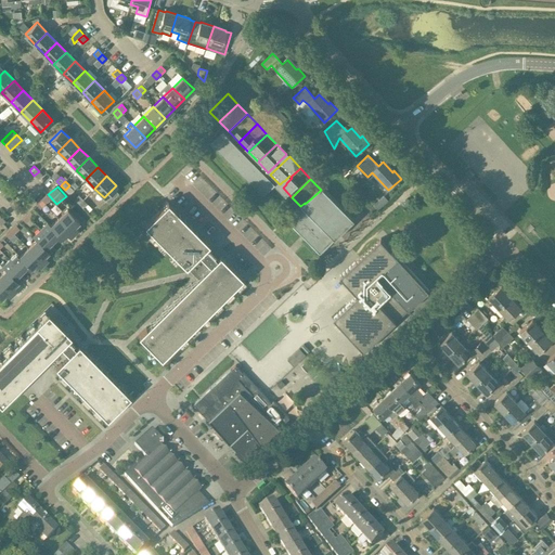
[(74,199),(78,204),(84,199),(91,192),(87,189),(79,196),(78,195),(74,199)]
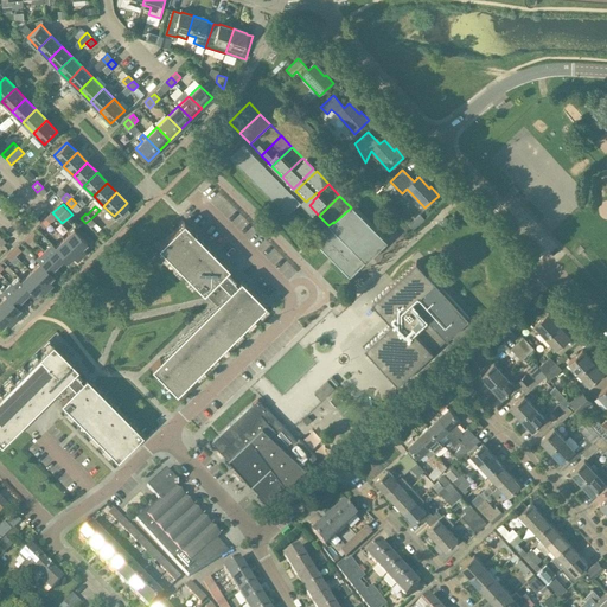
[(123,206),(114,216),(119,222),(128,211),(123,206)]
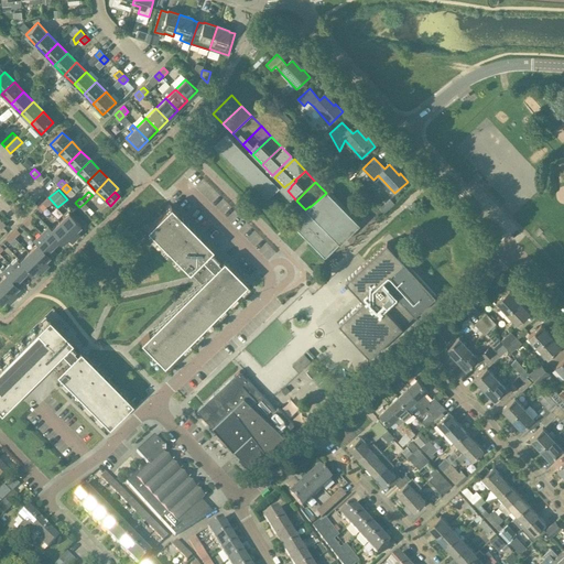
[(313,209),(308,213),(317,223),(337,204),(326,193),(316,202),(317,203),(312,208),(313,209)]
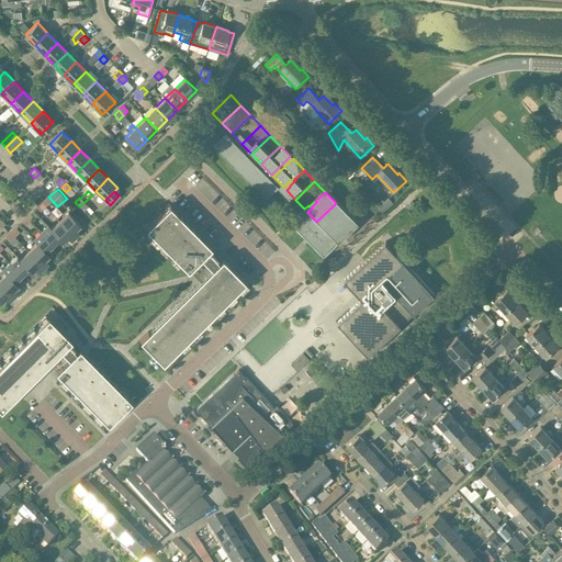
[(79,206),(83,211),(88,206),(85,202),(79,206)]
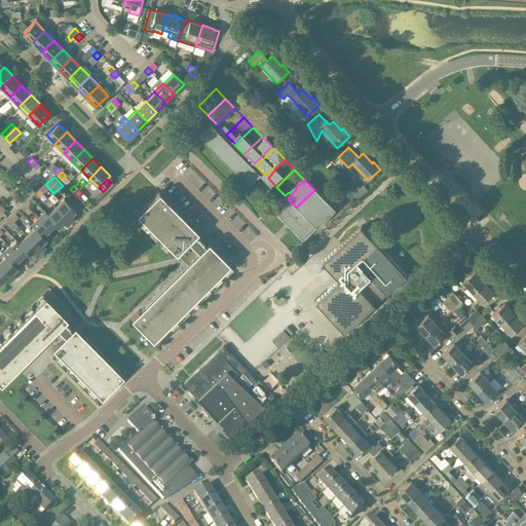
[(314,190),(296,208),(305,217),(308,213),(309,214),(314,209),(315,210),(324,200),(314,190)]
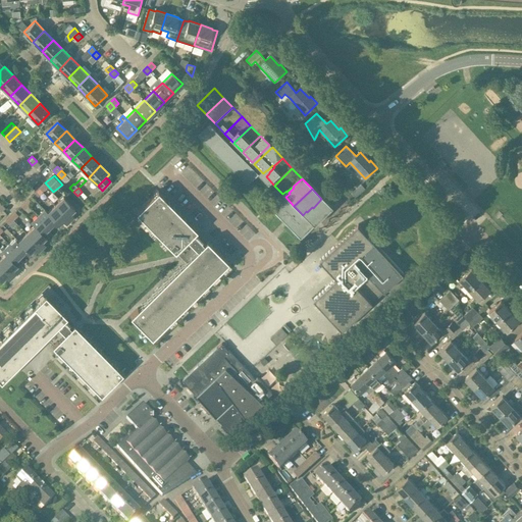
[(138,308),(129,315),(152,337),(206,283),(228,261),(207,240),(204,242),(194,231),(197,229),(190,222),(188,225),(184,221),(183,222),(176,216),(177,215),(173,210),(172,211),(166,205),(167,204),(162,200),(165,198),(158,190),(157,191),(136,212),(168,245),(174,251),(188,263),(183,268),(184,269),(177,275),(176,274),(172,278),(173,279),(167,285),(166,284),(161,290),(162,291),(156,297),(155,296),(150,300),(152,301),(145,307),(144,306),(140,311),(138,308)]
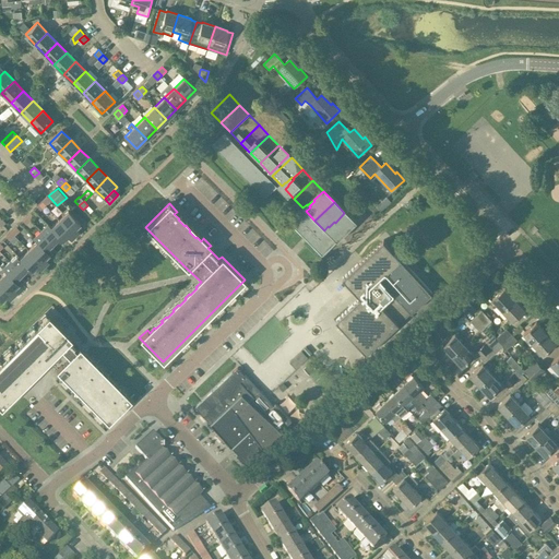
[(68,211),(60,219),(75,236),(80,232),(75,228),(80,224),(68,211)]
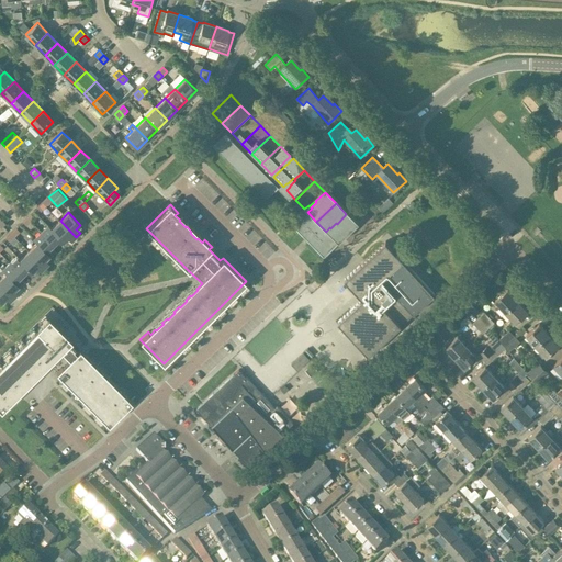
[(333,231),(328,235),(338,245),(358,226),(346,214),(337,224),(338,225),(332,231),(333,231)]
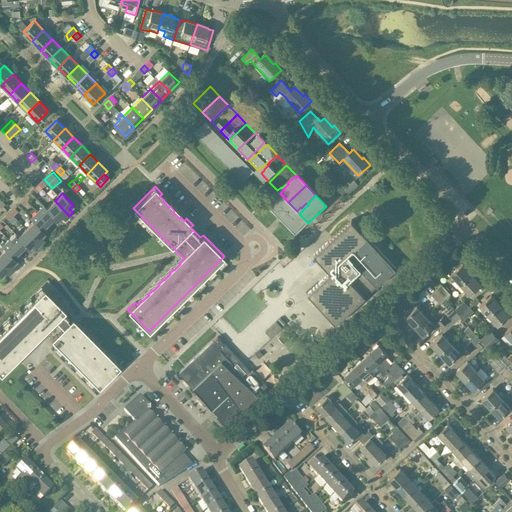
[(55,201),(47,208),(58,219),(62,216),(65,219),(69,216),(55,201)]
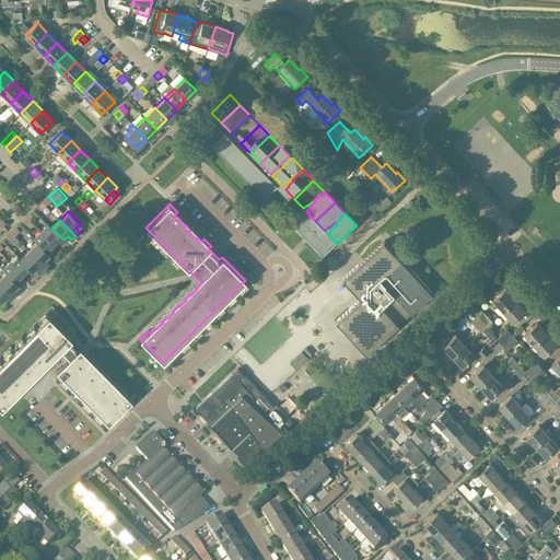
[(61,243),(63,240),(51,228),(48,224),(41,232),(53,244),(57,240),(61,243)]
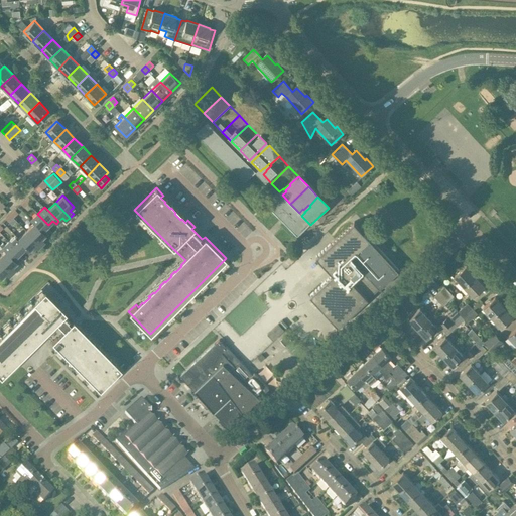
[(44,229),(48,225),(37,214),(30,220),(34,224),(33,224),(44,236),(47,232),(44,229)]
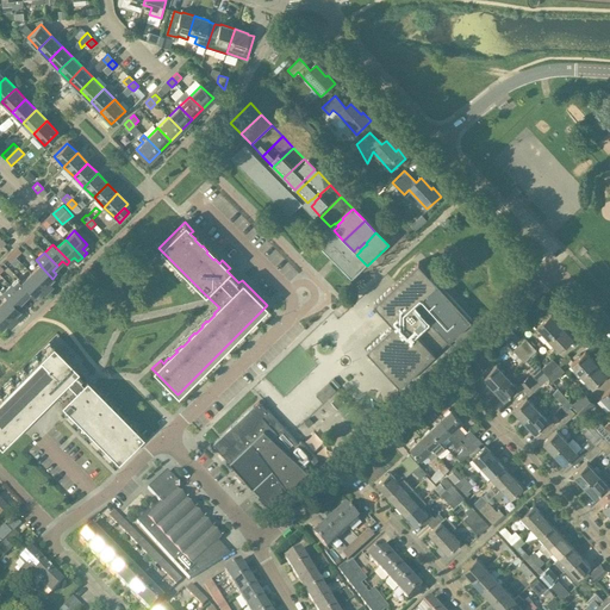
[(393,324),(367,349),(400,385),(458,332),(472,319),(418,262),(374,303),(393,324)]
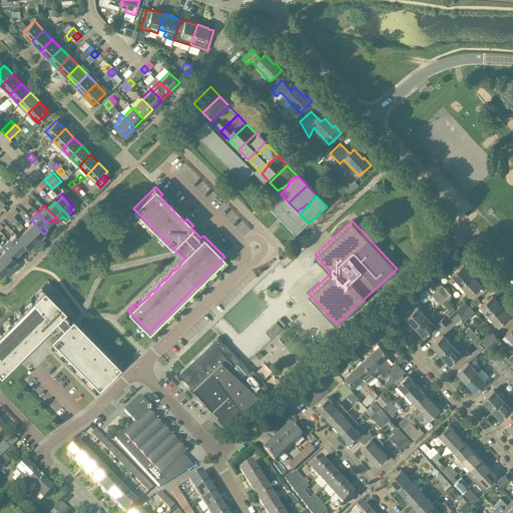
[(33,222),(26,229),(40,244),(44,240),(41,236),(44,234),(33,222)]
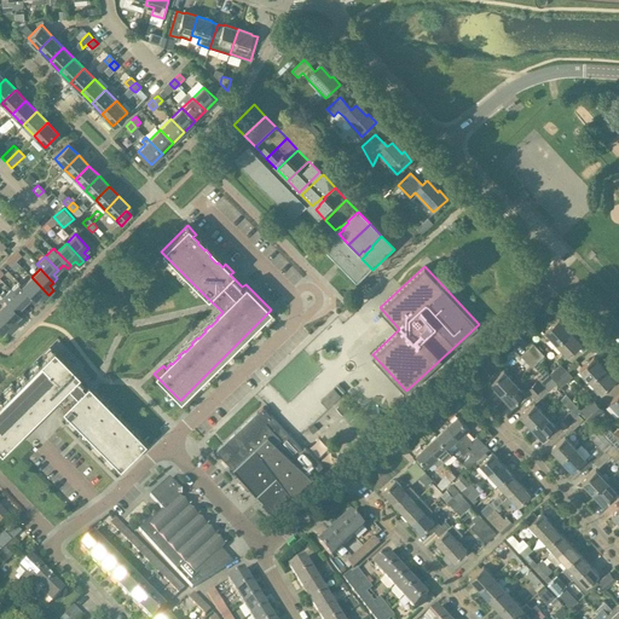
[(48,295),(32,277),(23,285),(36,299),(41,295),(45,299),(48,295)]
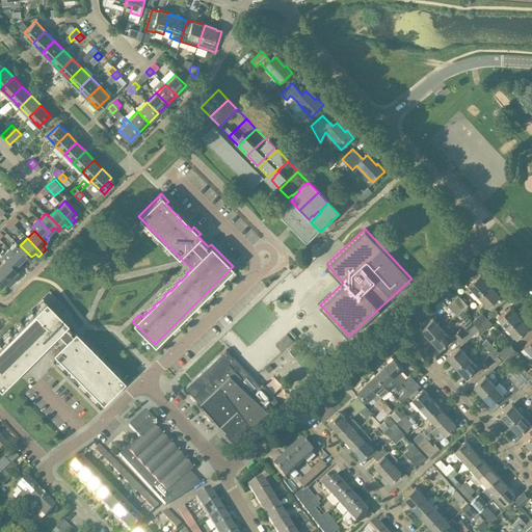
[(28,260),(31,257),(20,245),(17,242),(9,248),(21,261),(25,257),(28,260)]
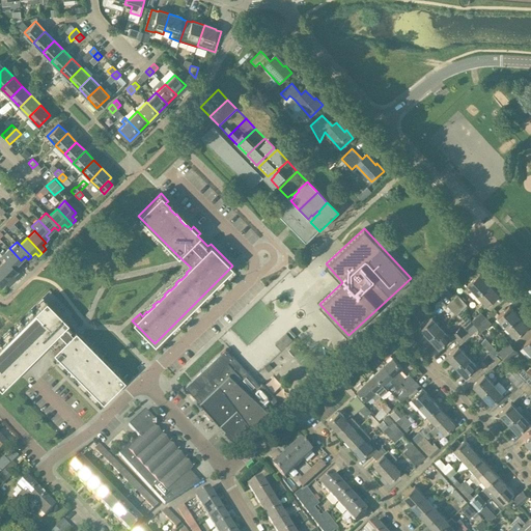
[(16,264),(21,260),(9,248),(5,252),(3,250),(0,252),(5,258),(17,271),(20,269),(16,264)]
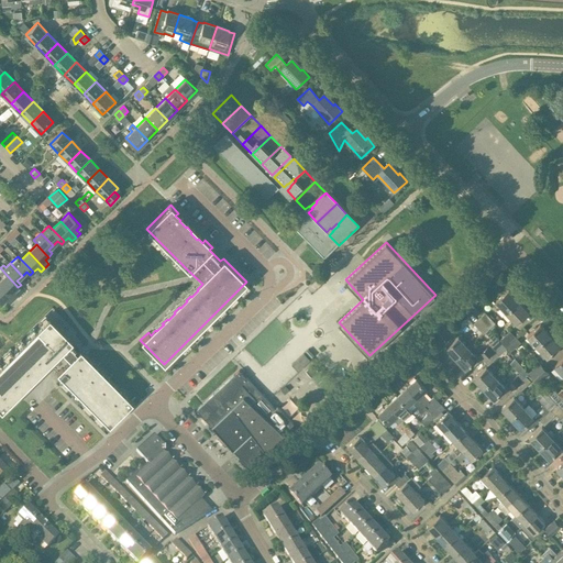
[(18,287),(6,274),(0,279),(0,284),(13,298),(18,294),(14,290),(18,287)]
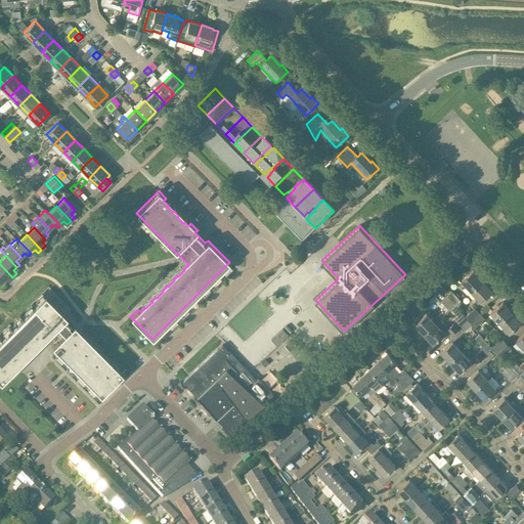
[(8,281),(12,277),(0,264),(0,281),(1,282),(5,277),(8,281)]
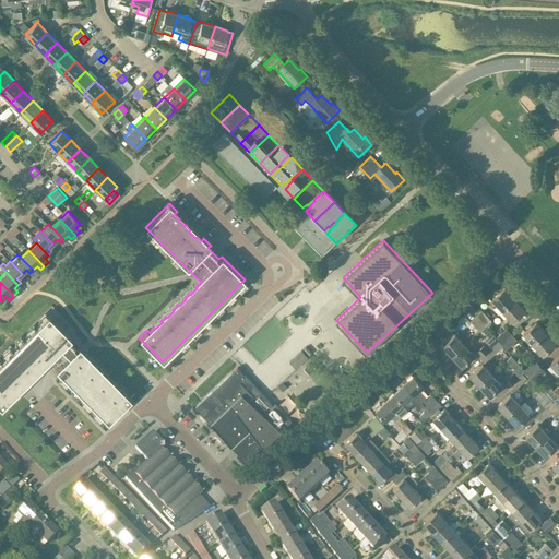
[(497,305),(503,311),(515,299),(506,288),(492,300),(490,302),(495,307),(497,305)]
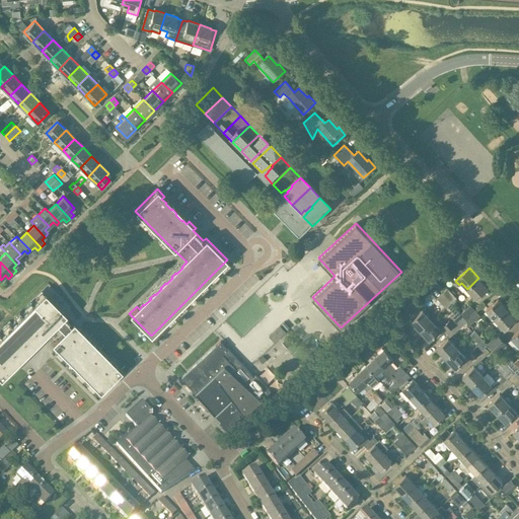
[(489,288),(478,278),(467,289),(471,294),(469,296),(473,300),(475,298),(476,299),(489,288)]
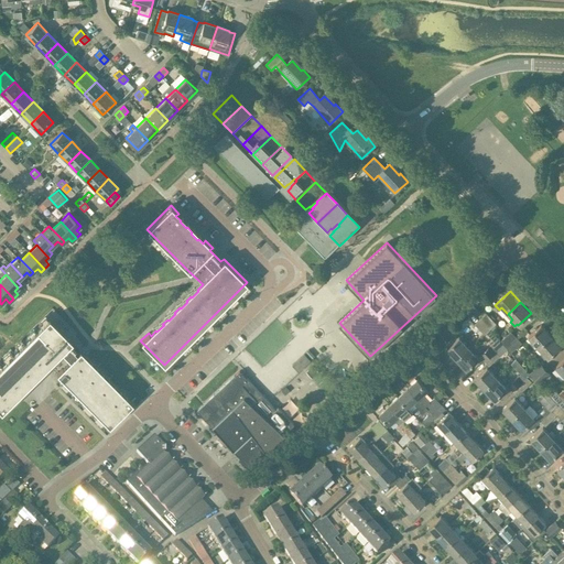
[(486,313),(479,320),(489,331),(496,324),(486,313)]
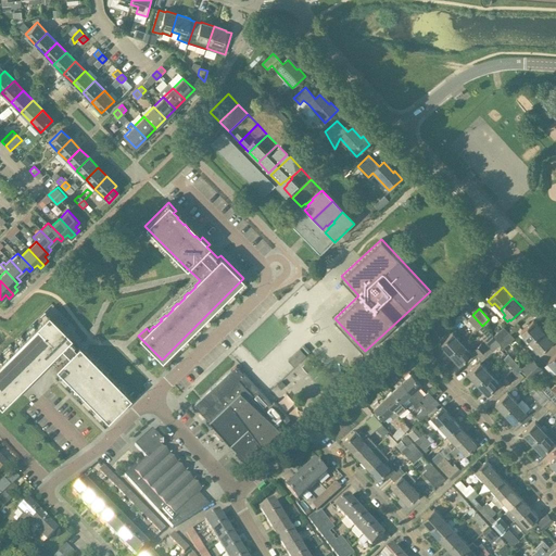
[(0,361),(0,406),(0,407),(47,359),(47,361),(49,358),(57,366),(54,367),(106,419),(130,396),(47,314),(0,361)]
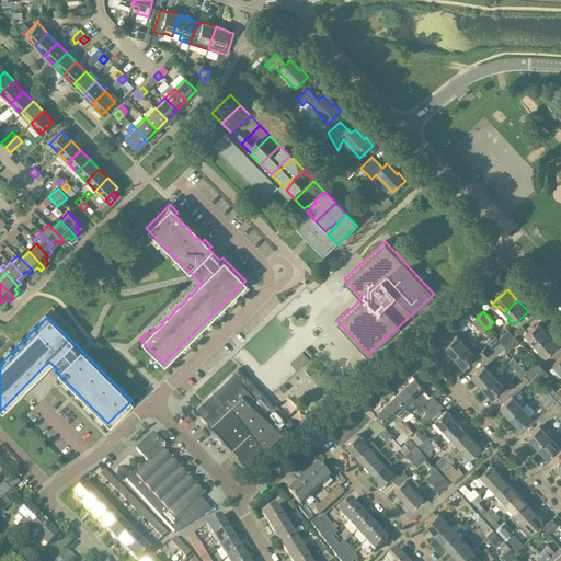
[(482,333),(487,329),(477,318),(472,322),(482,333)]
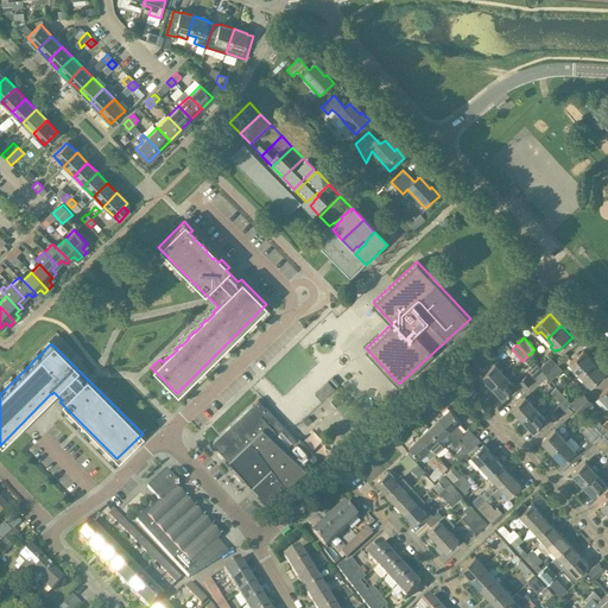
[(570,362),(581,374),(589,368),(595,362),(584,350),(570,362)]
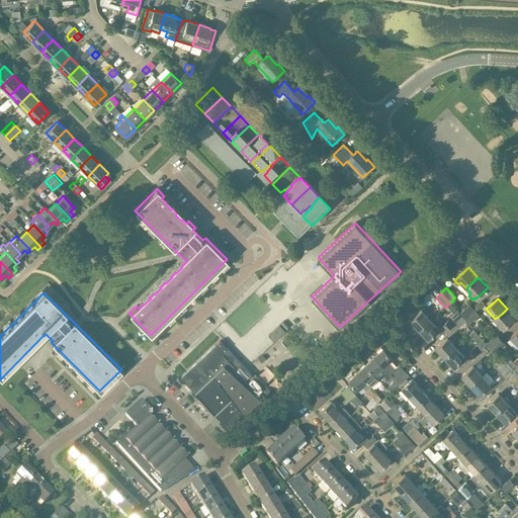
[(476,311),(468,304),(459,313),(457,311),(456,311),(461,317),(461,316),(465,320),(476,311)]
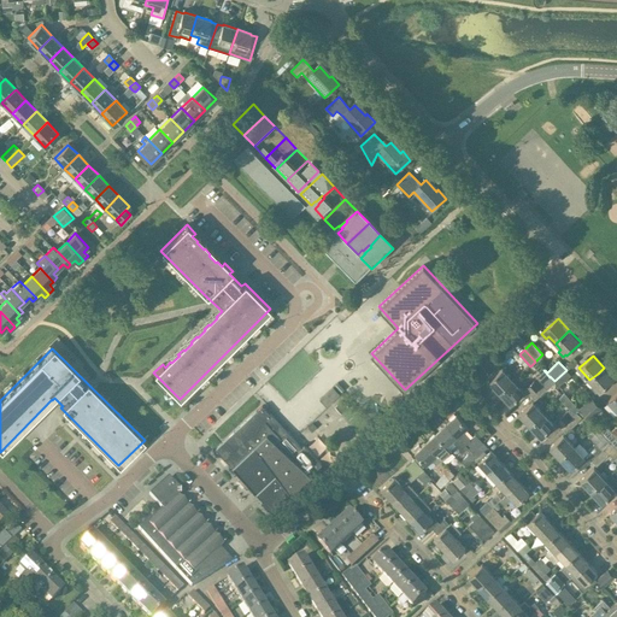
[(613,378),(604,368),(598,374),(589,380),(600,392),(613,378)]
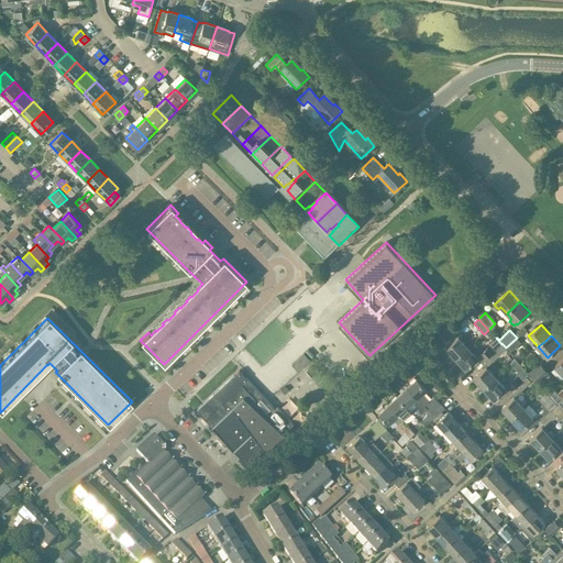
[(446,348),(456,359),(460,354),(468,348),(459,337),(446,348)]
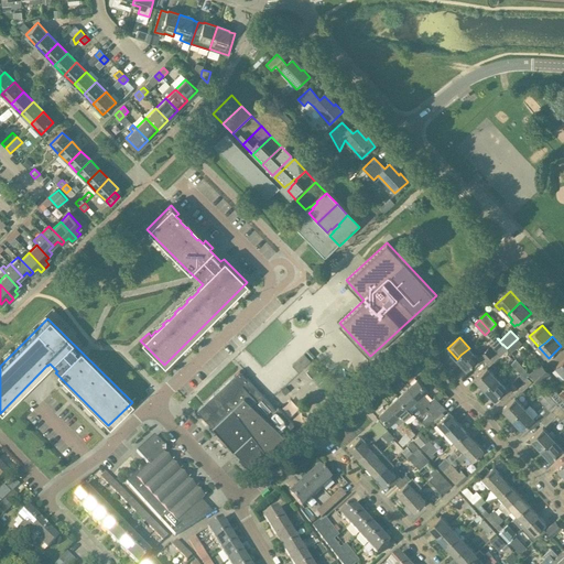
[(497,338),(479,356),(485,361),(485,360),(495,351),(502,345),(497,338)]
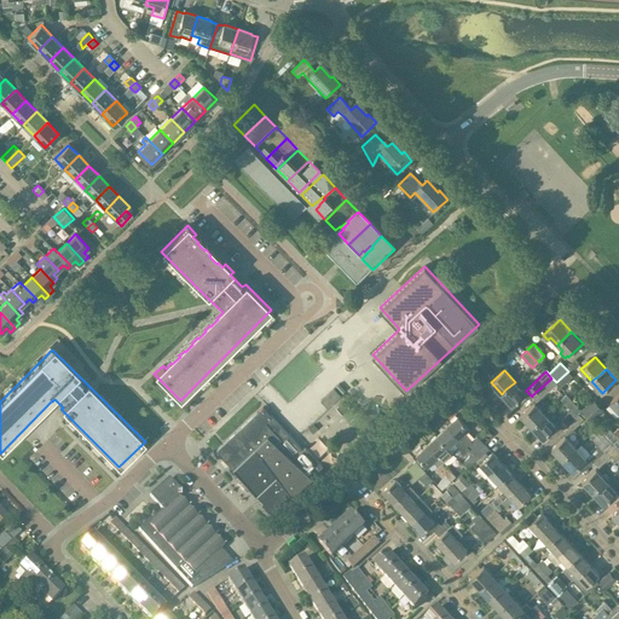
[(556,382),(565,391),(571,385),(568,381),(573,376),(568,371),(556,382)]
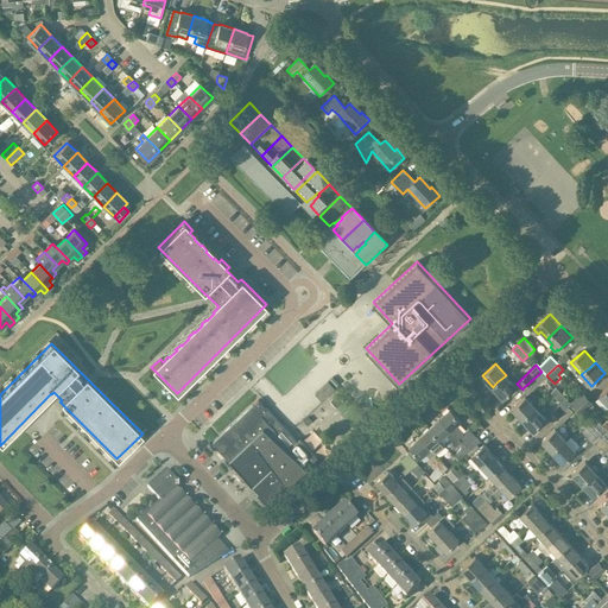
[(510,372),(506,375),(496,382),(493,387),(502,398),(515,386),(511,380),(514,377),(510,372)]
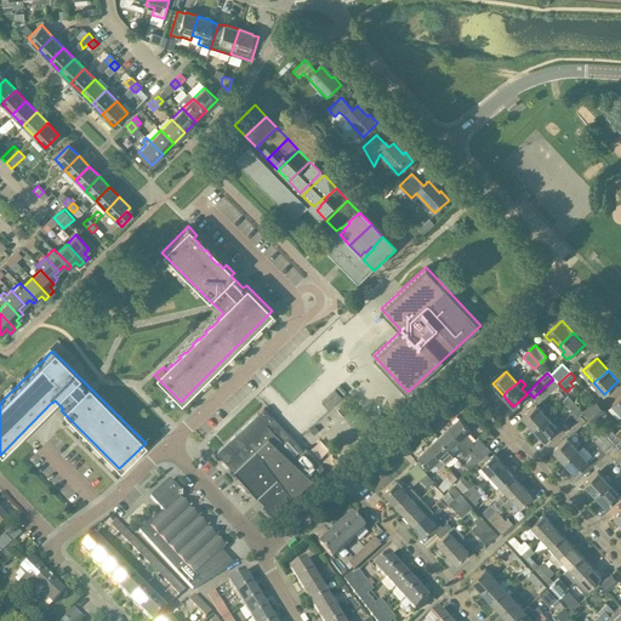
[(534,398),(539,403),(550,392),(545,387),(534,397),(534,398)]
